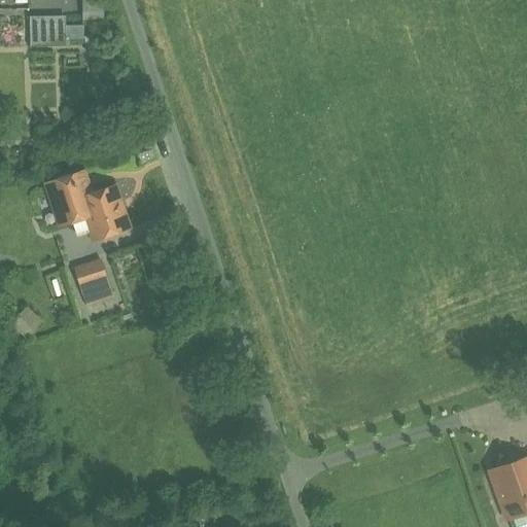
[(31,43),(66,43),(66,15),(31,14),(31,43)]
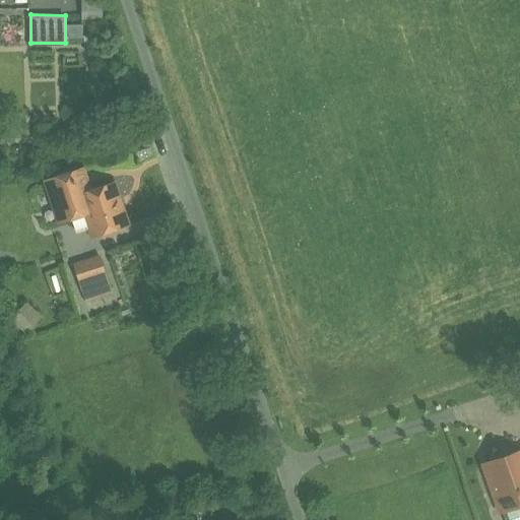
[(115,185),(90,192),(83,170),(68,175),(65,173),(55,176),(53,180),(47,183),(60,222),(72,218),(76,232),(89,226),(92,237),(128,224),(115,185)]
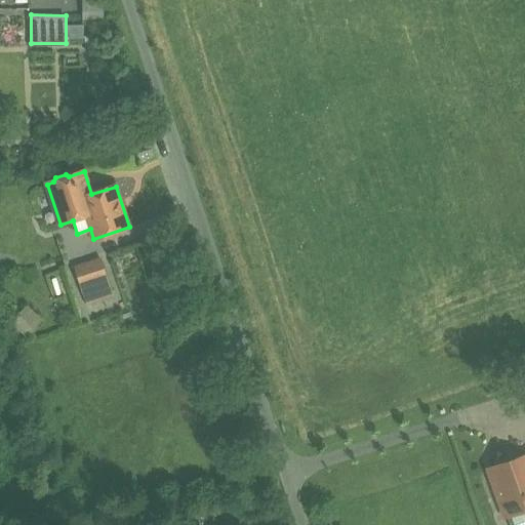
[(101,259),(75,268),(85,301),(112,292),(101,259)]
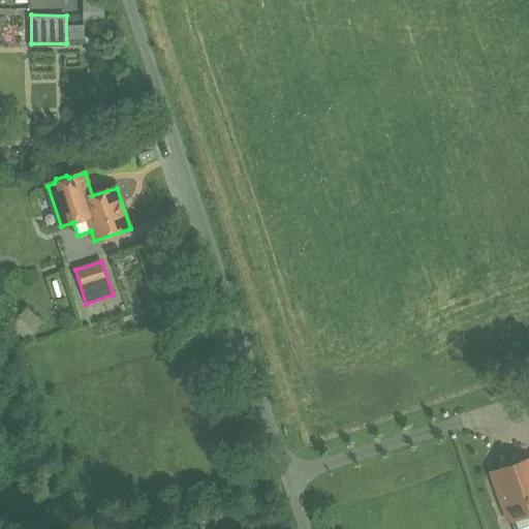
[(28,306),(11,324),(27,339),(43,320),(28,306)]
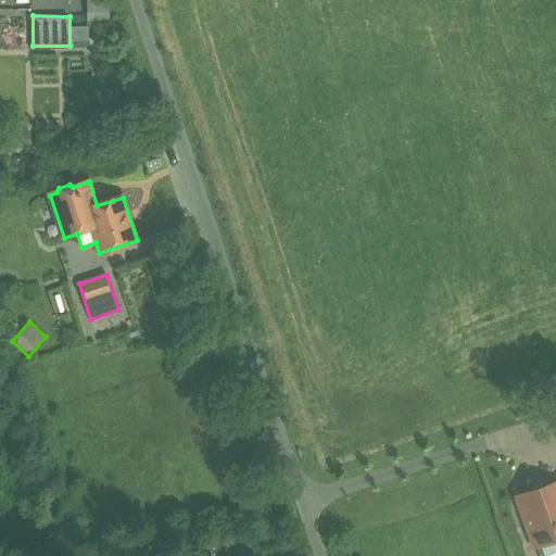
[(555,484),(519,497),(536,546),(555,539),(555,484)]
